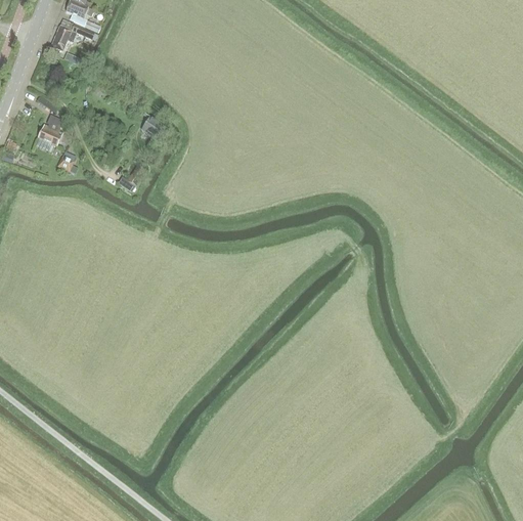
[(69,0),(64,10),(83,17),(85,13),(90,15),(92,9),(88,7),(80,4),(71,0),(69,0)]
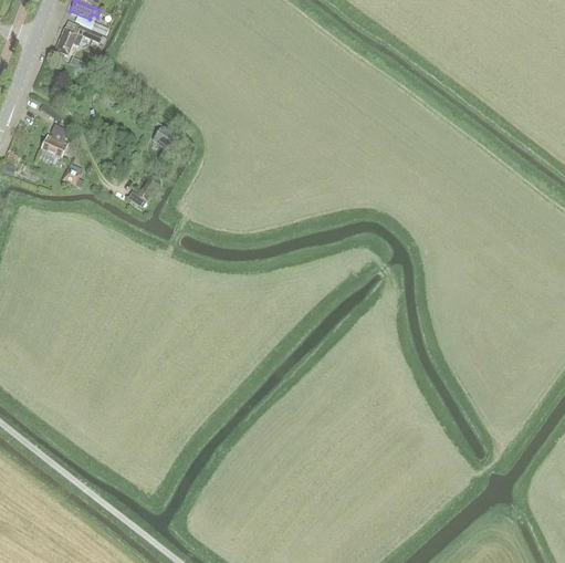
[(91,28),(105,34),(108,27),(93,21),(91,28)]
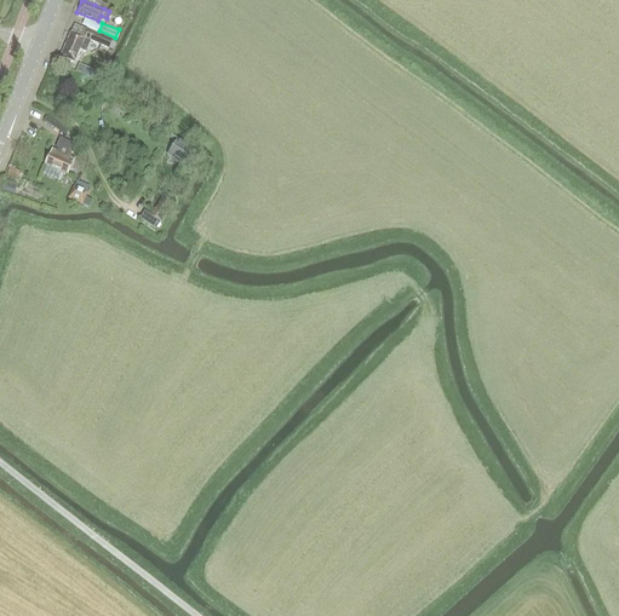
[(84,35),(69,29),(59,53),(73,59),(79,46),(85,49),(90,38),(108,46),(110,38),(87,28),(84,35)]
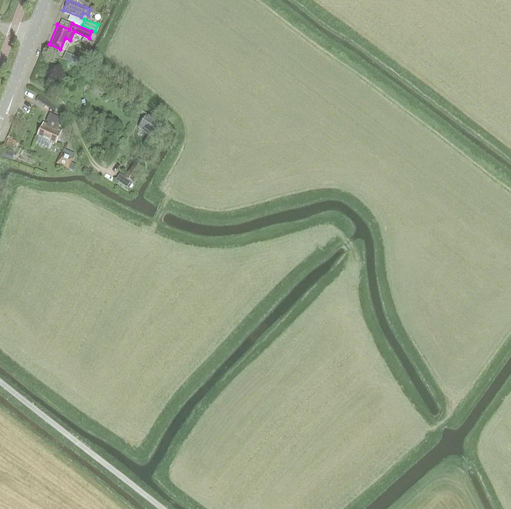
[(79,57),(69,53),(67,59),(66,59),(76,64),(79,57)]
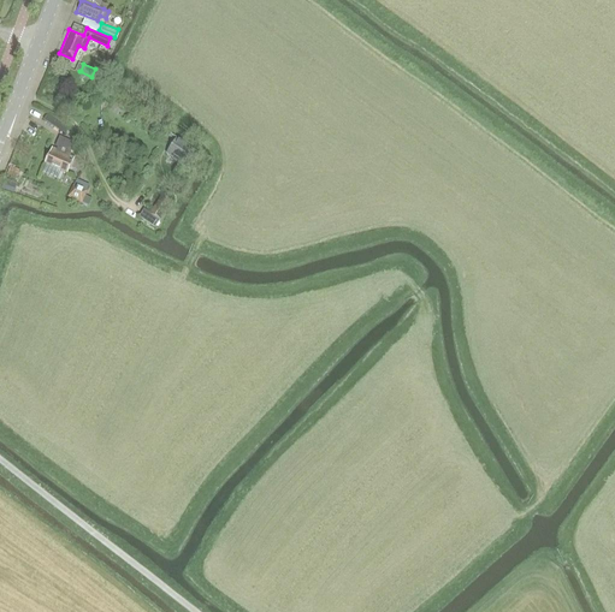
[(46,112),(42,117),(58,129),(64,132),(66,128),(46,112)]
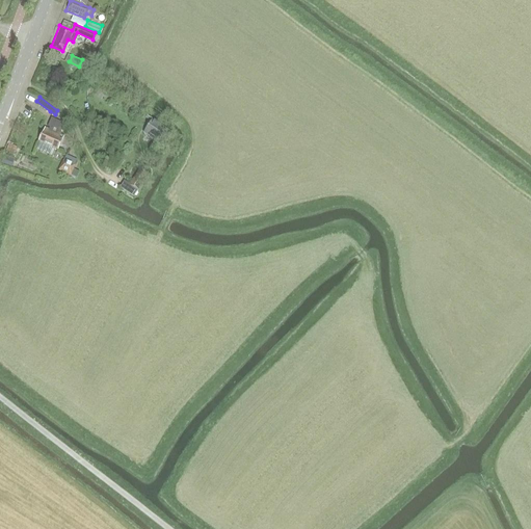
[(64,118),(52,113),(48,121),(60,126),(64,118)]
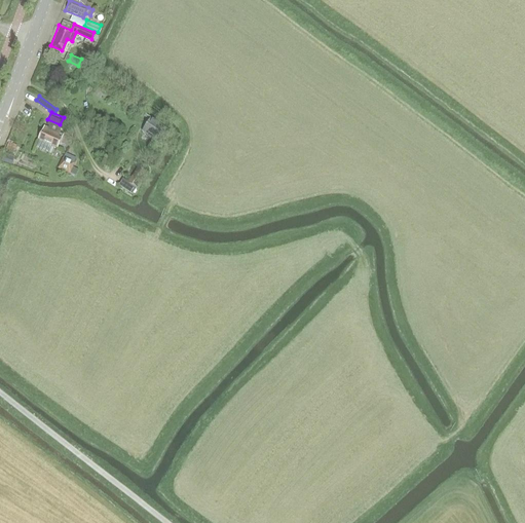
[(160,143),(169,131),(149,117),(141,129),(160,143)]
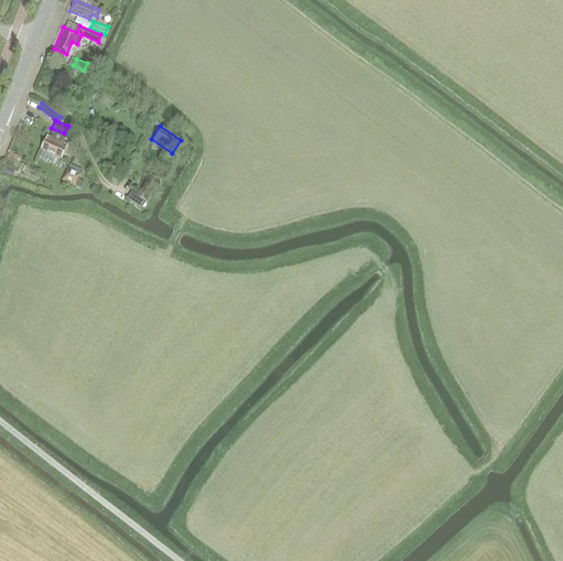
[(61,157),(67,142),(46,133),(44,139),(44,138),(40,148),(61,157)]
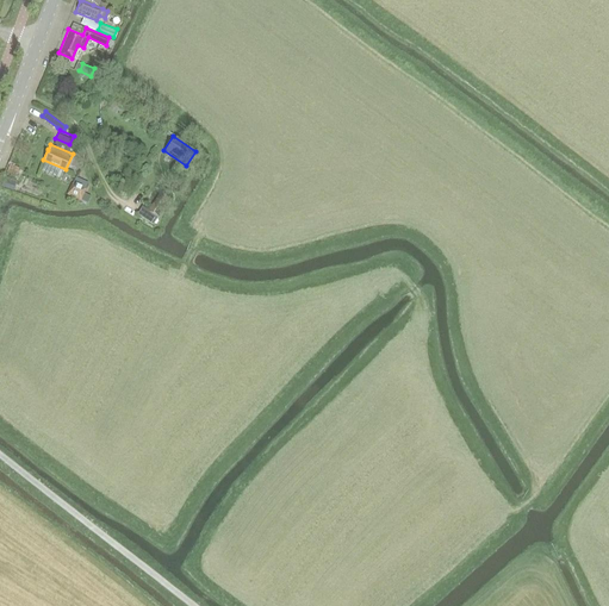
[(4,175),(0,185),(11,189),(16,180),(4,175)]
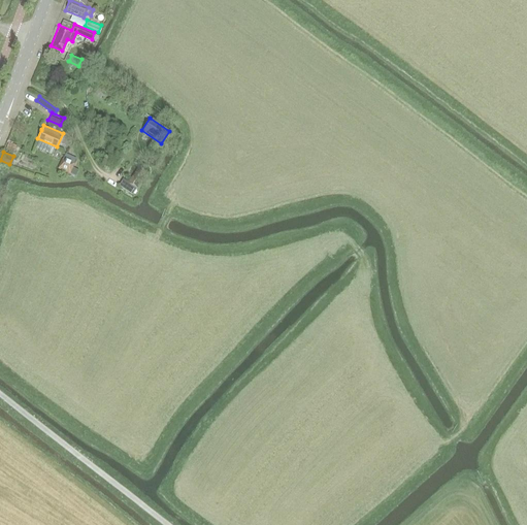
[(62,157),(62,158),(58,156),(54,164),(58,165),(58,167),(69,172),(69,171),(74,174),(78,165),(75,158),(73,158),(73,157),(64,152),(62,157)]
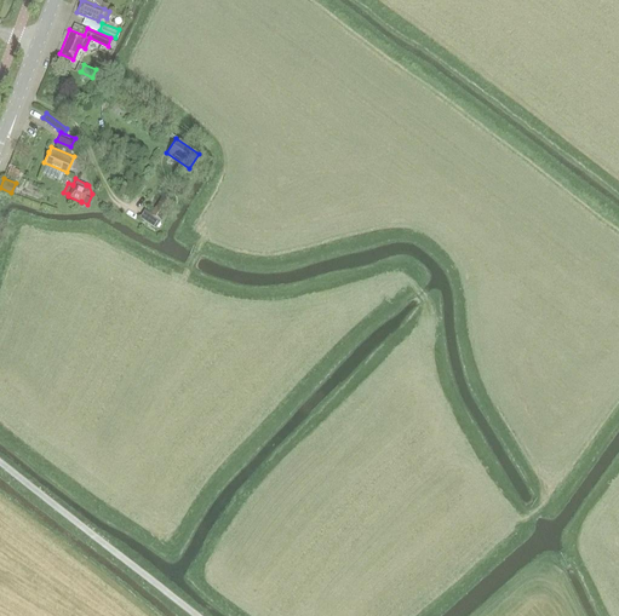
[(155,229),(172,202),(161,195),(150,212),(143,207),(137,218),(155,229)]
